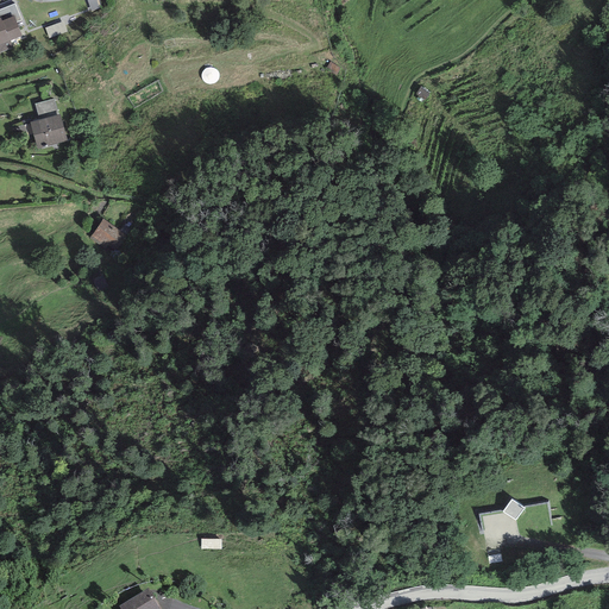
[(0,10),(0,18),(1,22),(14,16),(17,23),(22,20),(14,4),(0,10)]
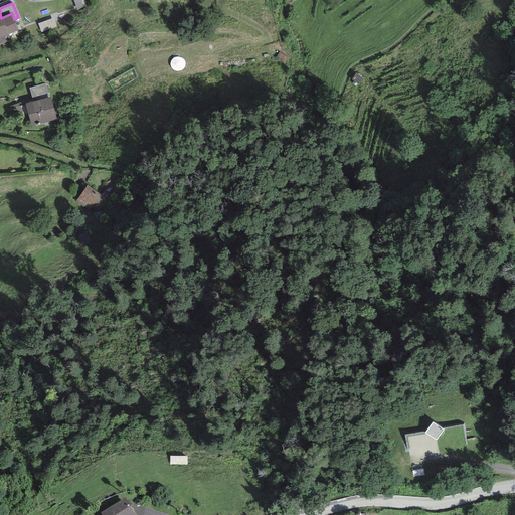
[(0,15),(0,44),(10,41),(8,35),(18,31),(14,19),(12,13),(1,18),(0,15)]
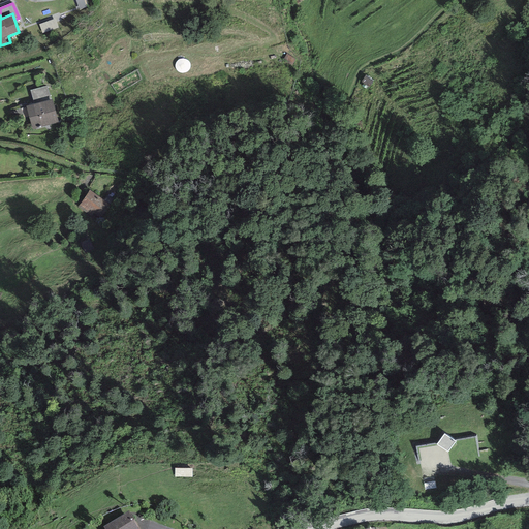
[(44,33),(60,27),(57,18),(41,24),(44,33)]
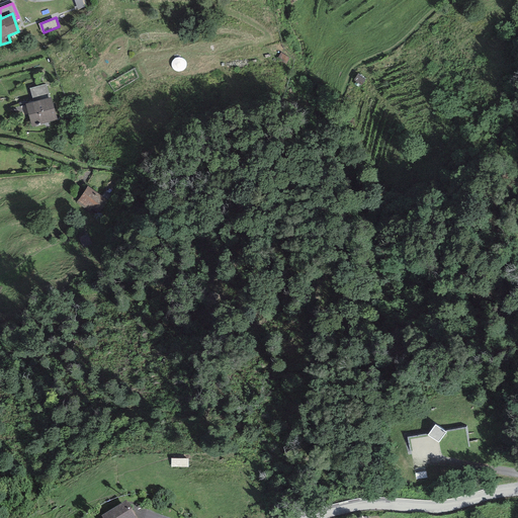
[(29,88),(33,102),(50,98),(46,84),(29,88)]
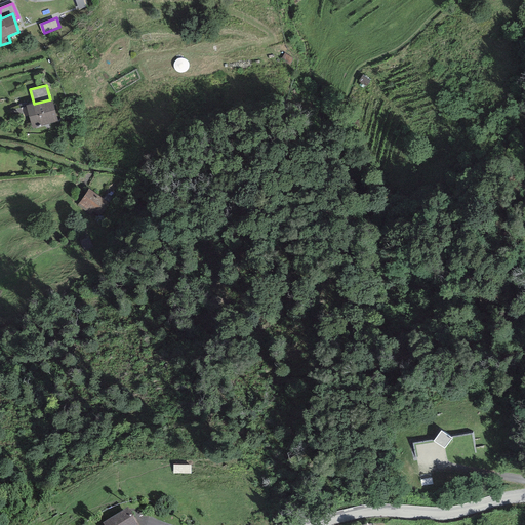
[(34,104),(26,106),(32,128),(57,121),(51,98),(50,99),(34,104)]
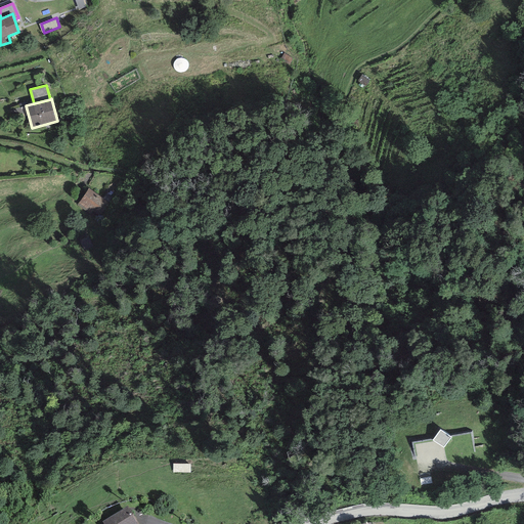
[(88,188),(77,205),(95,217),(106,201),(88,188)]
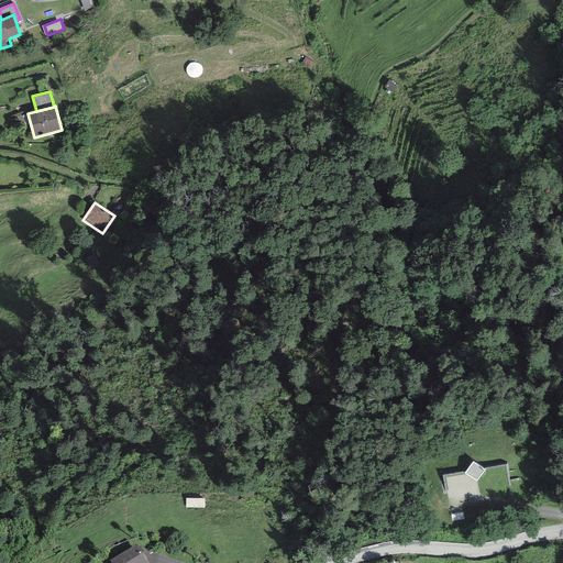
[(483,490),(481,466),(445,470),(449,494),(483,490)]
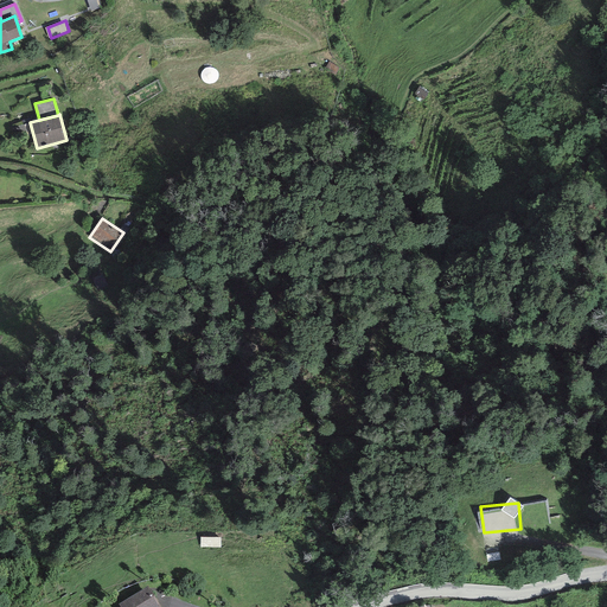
[(160,606),(147,586),(119,605),(120,606),(160,606)]
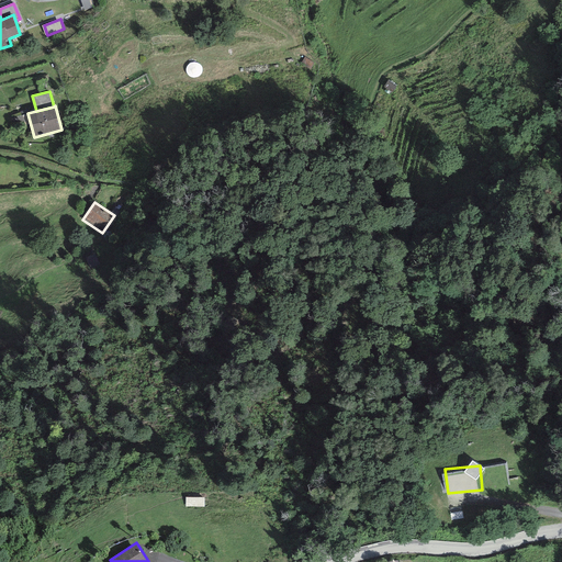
All buildings are outlined.
